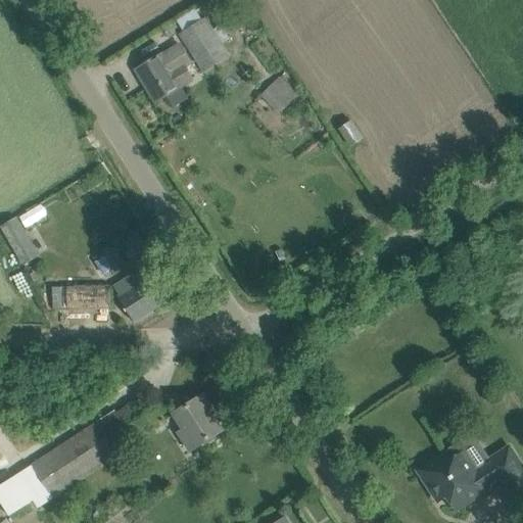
[(206,18),(180,35),(202,72),(229,56),(206,18)]
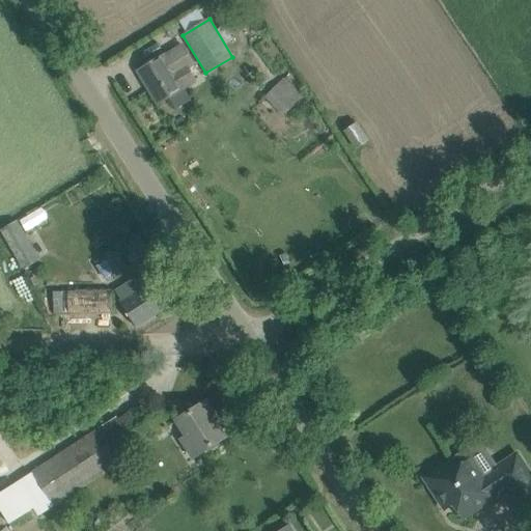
[(157,60),(139,72),(159,105),(176,93),(184,89),(196,82),(194,78),(189,70),(195,66),(183,46),(163,57),(157,60)]
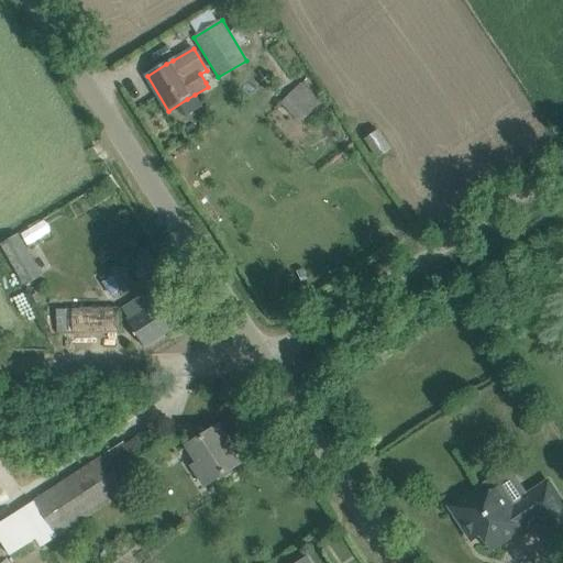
[(307,76),(284,98),(302,119),(327,98),(307,76)]
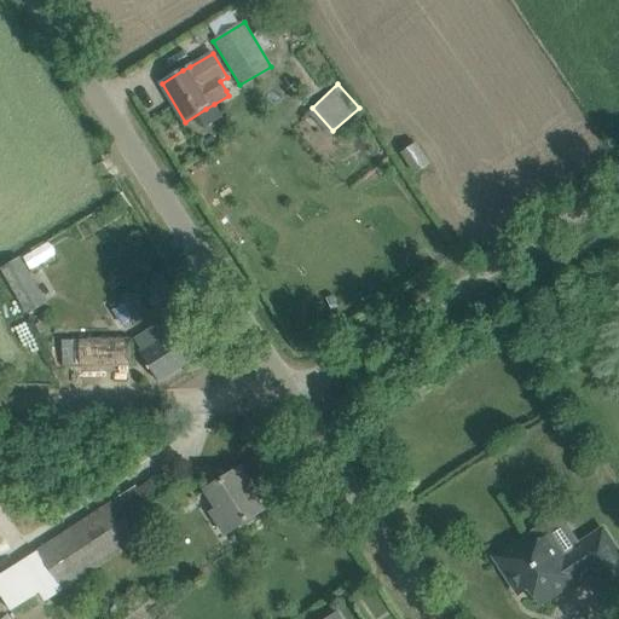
[(416,144),(404,154),(416,173),(429,165),(416,144)]
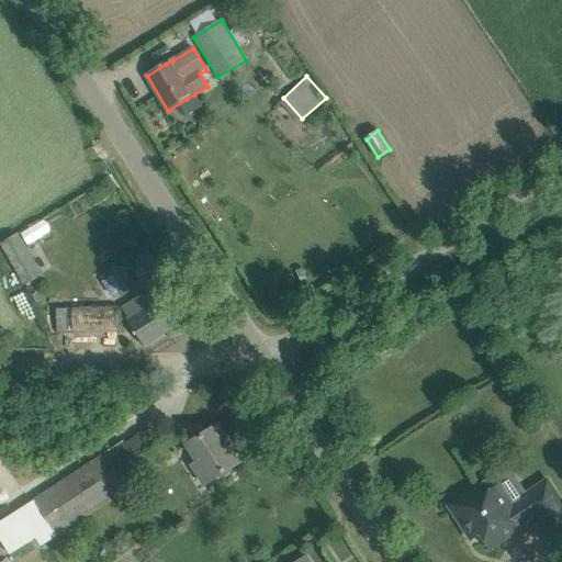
[(17,235),(1,245),(9,258),(25,249),(17,235)]
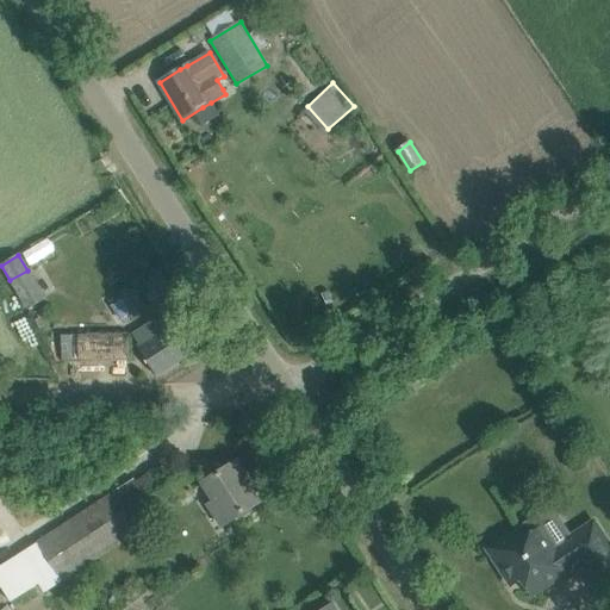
[(24,278),(37,302),(79,279),(66,255),(24,278)]
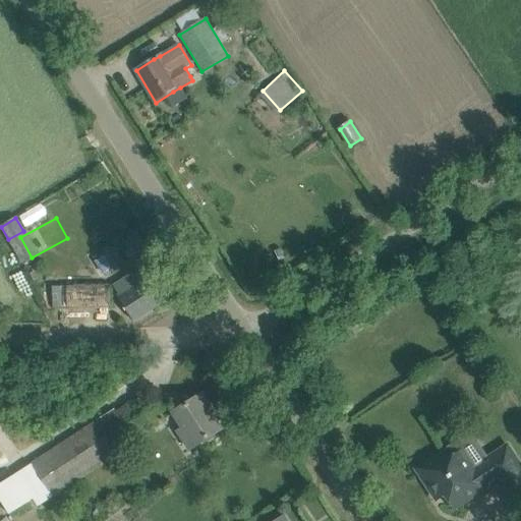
[(138,233),(124,242),(126,244),(132,254),(147,245),(140,235),(138,233)]
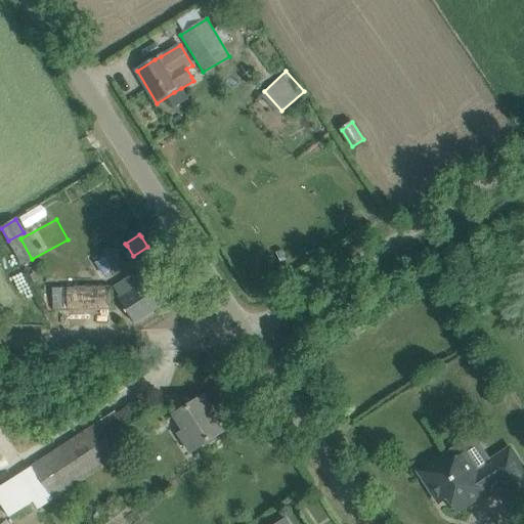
[(102,258),(114,275),(127,266),(116,249),(102,258)]
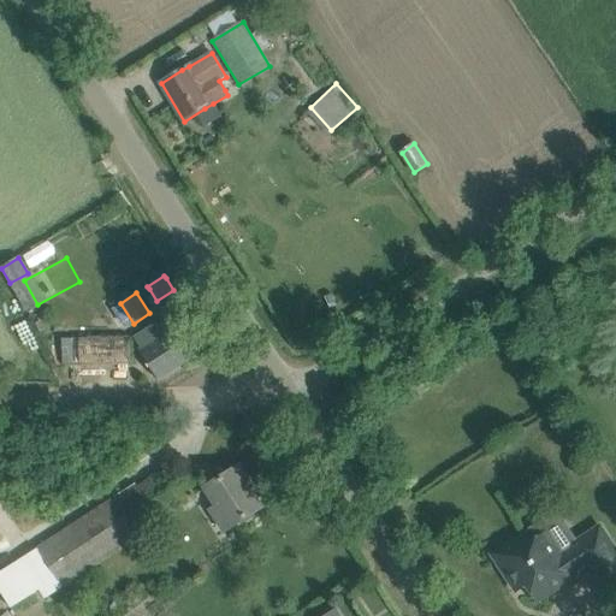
[(163,321),(135,338),(141,349),(140,349),(159,380),(190,361),(193,365),(197,363),(201,362),(205,360),(207,355),(205,351),(215,344),(196,314),(169,332),(163,321)]
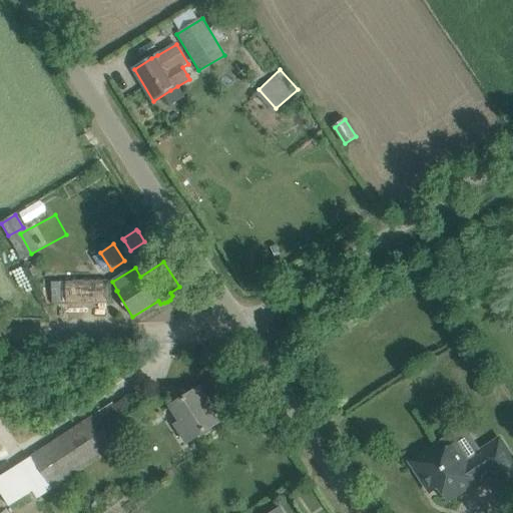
[(58,306),(84,304),(112,303),(111,281),(50,284),(51,304),(58,304),(58,306)]
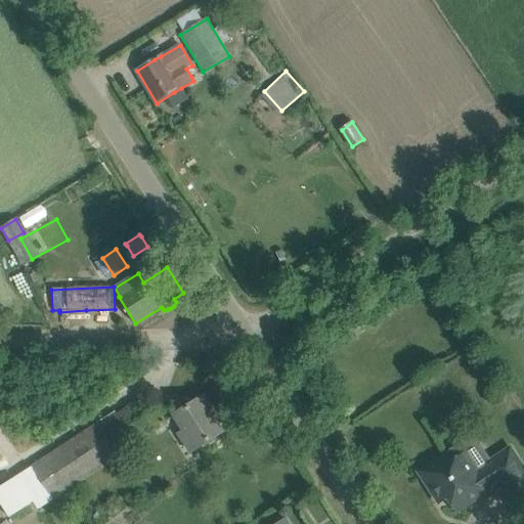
[(115,415),(0,486),(0,501),(10,518),(34,504),(37,508),(53,496),(119,454),(118,453),(166,423),(164,421),(147,395),(131,406),(116,416),(115,415)]
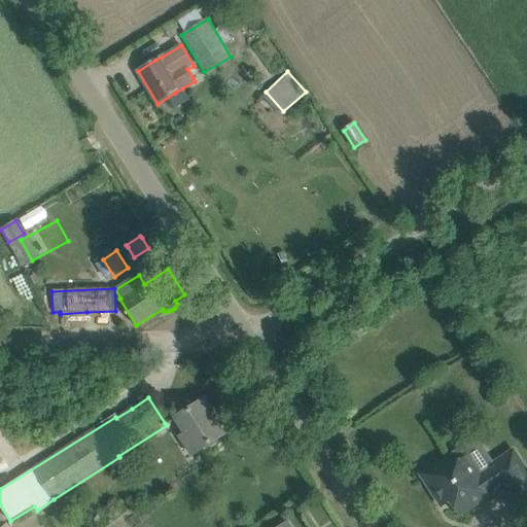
[(190,455),(205,446),(222,434),(210,415),(213,413),(205,400),(178,417),(187,430),(178,435),(190,455)]
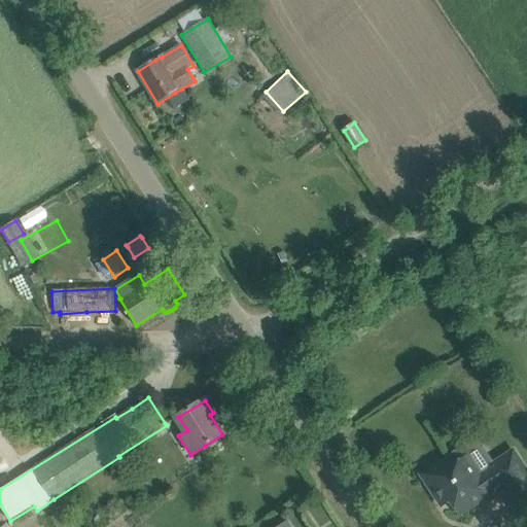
[(518,510),(526,503),(526,471),(514,452),(490,467),(493,470),(484,476),(470,454),(462,460),(449,469),(444,461),(422,475),(442,505),(451,499),(460,514),(492,493),(490,489),(500,483),(518,510)]
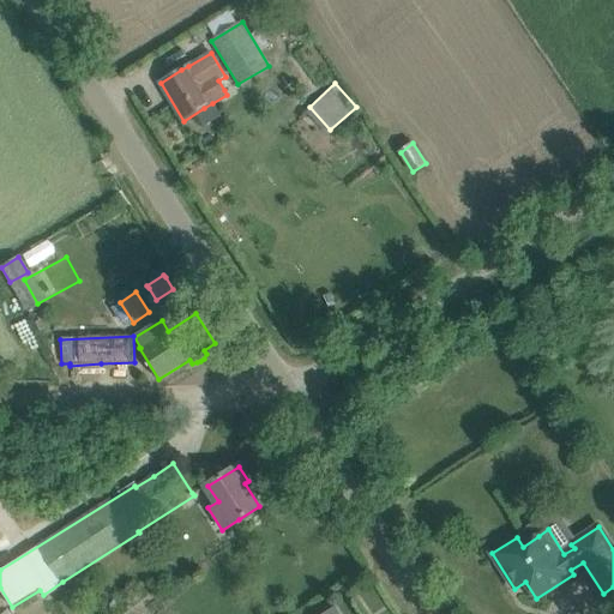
All buildings are outlined.
